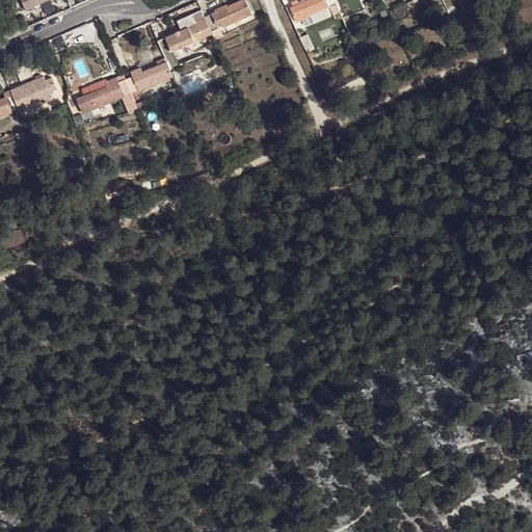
[(47,0),(21,0),(25,9),(45,1),(47,0)]
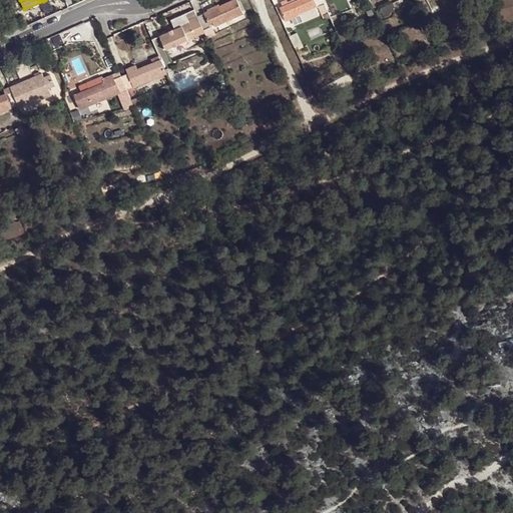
[(209,11),(198,16),(205,33),(208,38),(216,34),(211,22),(214,21),(216,25),(244,13),(238,0),(234,0),(220,6),(219,5),(214,8),(208,10),(209,11)]
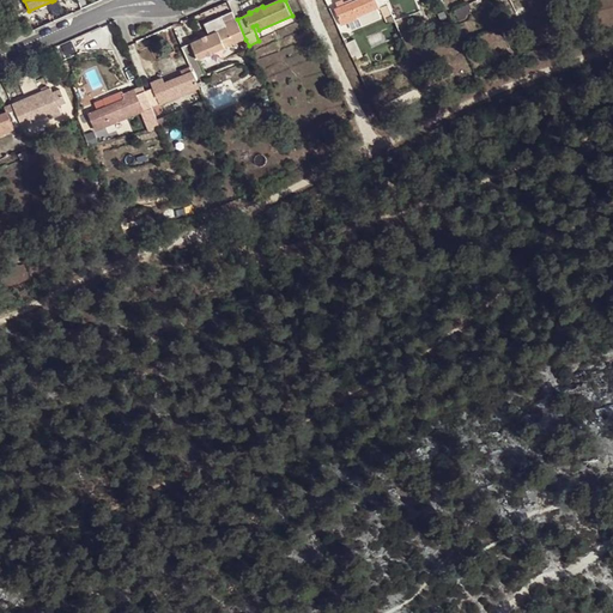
[(343,26),(389,7),(384,0),(360,0),(335,11),(343,26)]
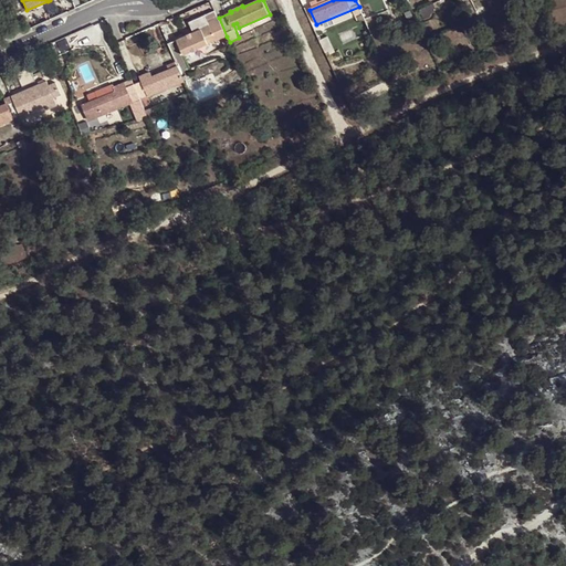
[(219,18),(218,17),(208,21),(210,25),(189,35),(168,45),(176,63),(177,67),(178,69),(181,75),(191,70),(185,55),(227,37),(219,18)]
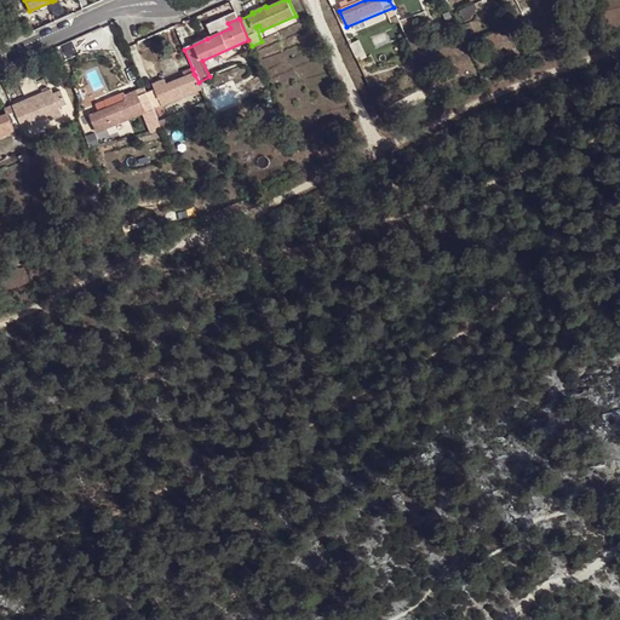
[(202,91),(199,82),(195,75),(187,78),(166,86),(164,82),(158,85),(153,87),(154,91),(147,93),(153,110),(154,110),(202,91)]
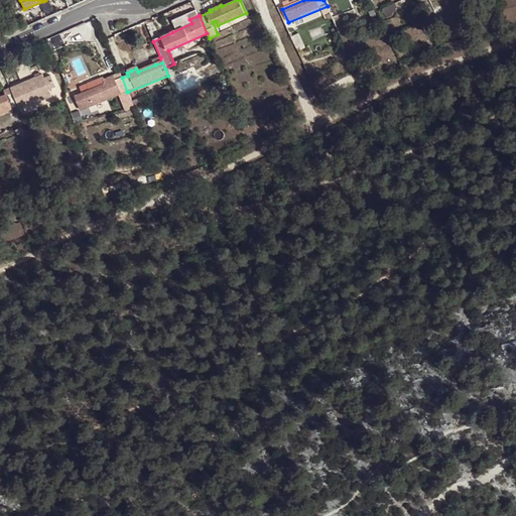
[(9,89),(11,94),(17,107),(17,108),(25,105),(24,103),(40,97),(41,100),(50,97),(47,89),(54,86),(48,75),(42,77),(42,76),(25,82),(9,89)]
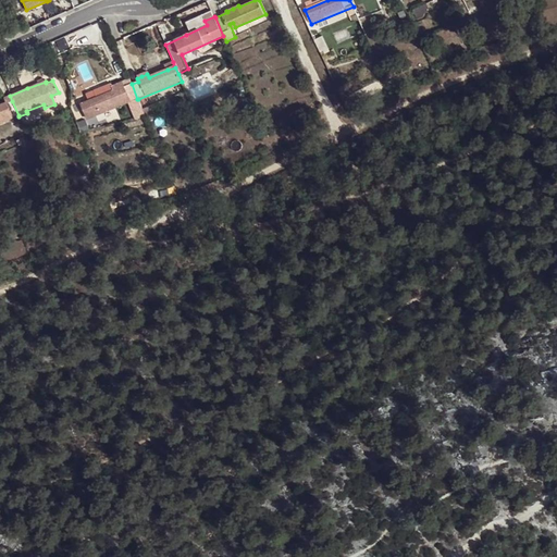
[(132,84),(130,81),(120,85),(110,89),(111,93),(98,98),(88,102),(81,106),(87,120),(130,102),(137,121),(146,118),(141,109),(138,99),(137,99),(132,84)]
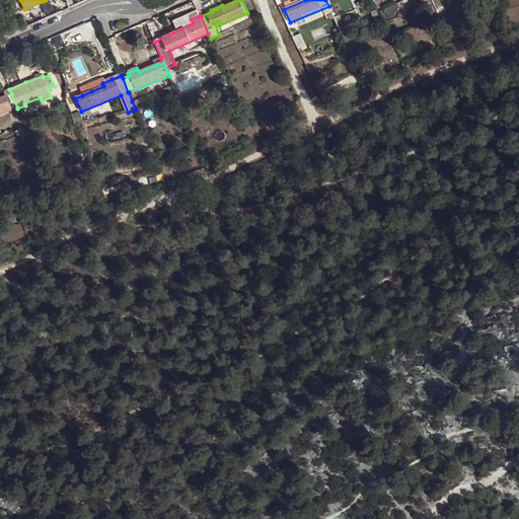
[(80,89),(82,95),(91,91),(88,85),(80,89)]
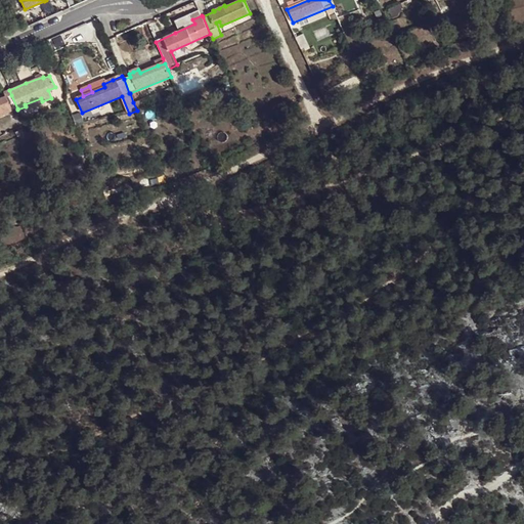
[(17,108),(11,95),(4,98),(0,99),(0,116),(14,111),(14,112),(17,110),(17,108)]
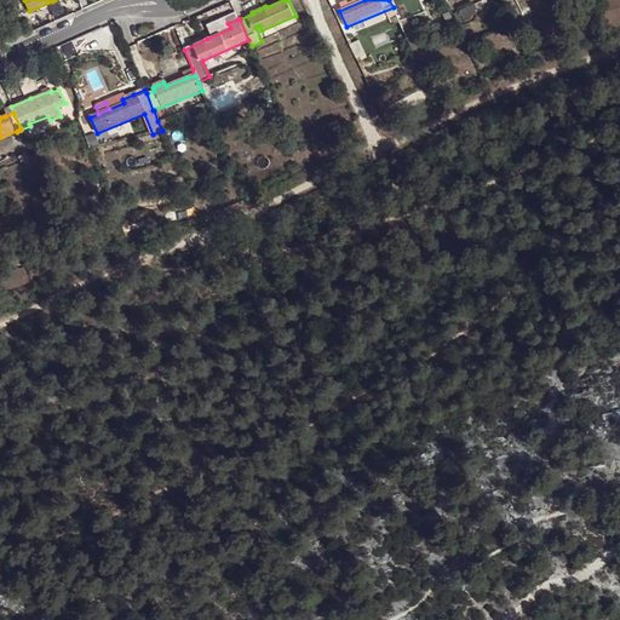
[(168,118),(158,121),(162,131),(171,127),(168,118)]
